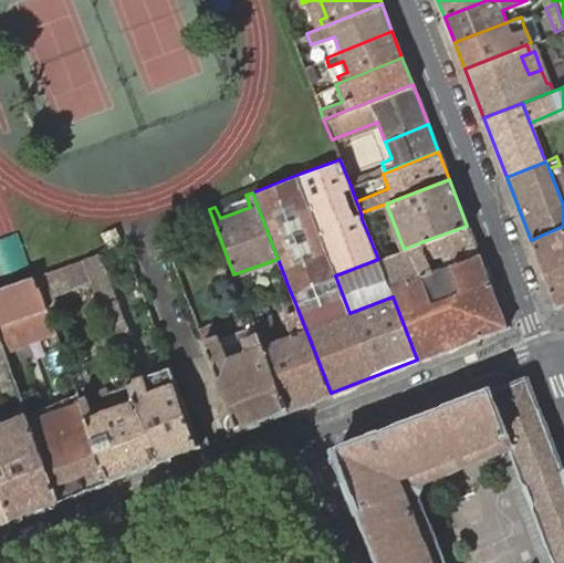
[(404,249),(378,259),(389,288),(420,275),(431,271),(426,258),(449,249),(451,256),(444,259),(447,266),(450,264),(478,254),(467,226),(420,242),(404,249)]
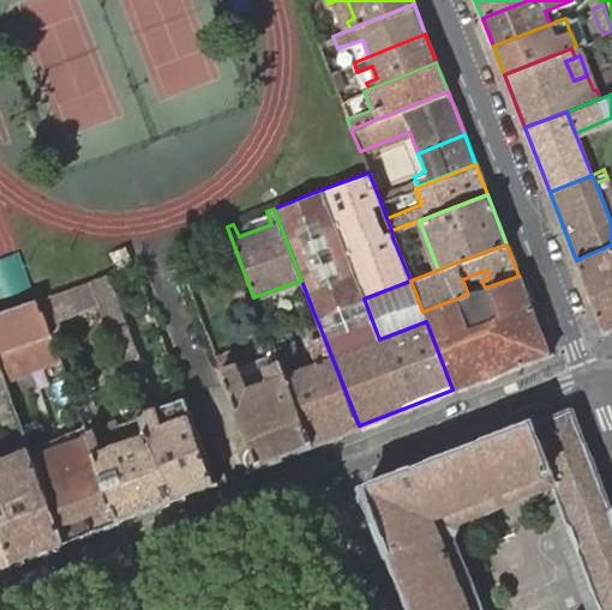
[(611,245),(576,260),(603,331),(611,327),(611,245)]
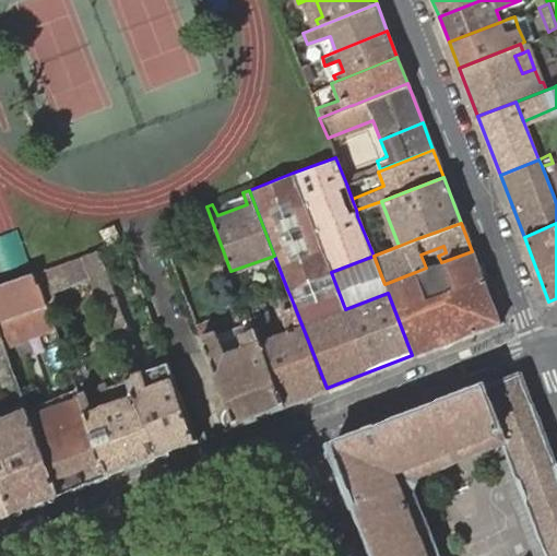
[(7,267),(26,259),(22,246),(1,252),(7,267)]
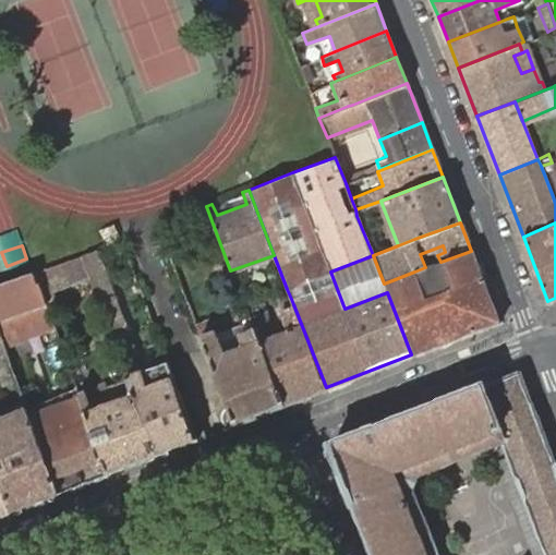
[(154,454),(194,439),(188,421),(171,377),(147,386),(142,371),(113,293),(97,248),(81,254),(89,276),(95,291),(97,300),(124,376),(154,454)]
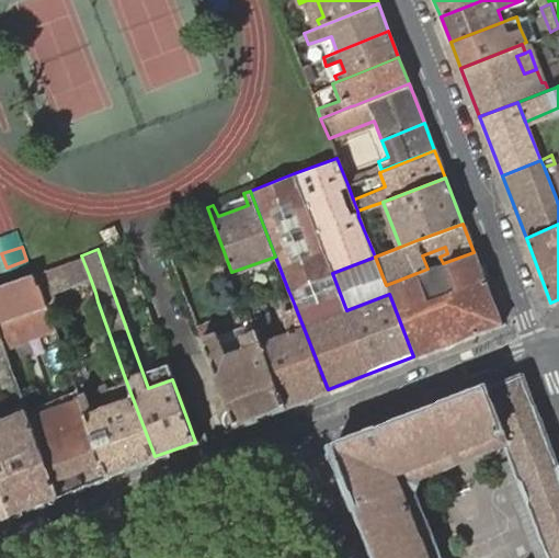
[(389,294),(413,356),(501,322),(474,252),(446,262),(456,289),(428,300),(417,273),(386,285),(389,294)]
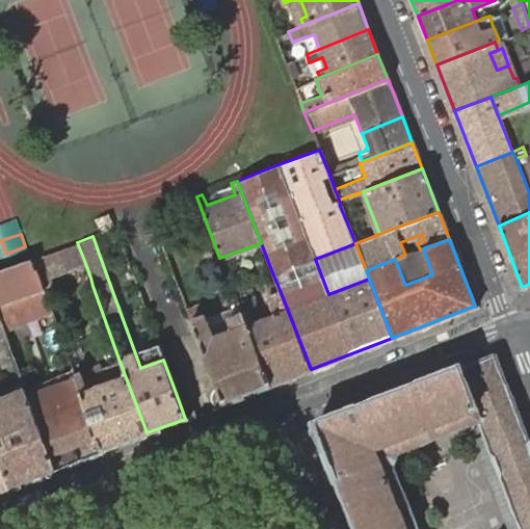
[(85,263),(77,242),(30,260),(34,269),(36,268),(44,287),(53,284),(50,275),(85,263)]
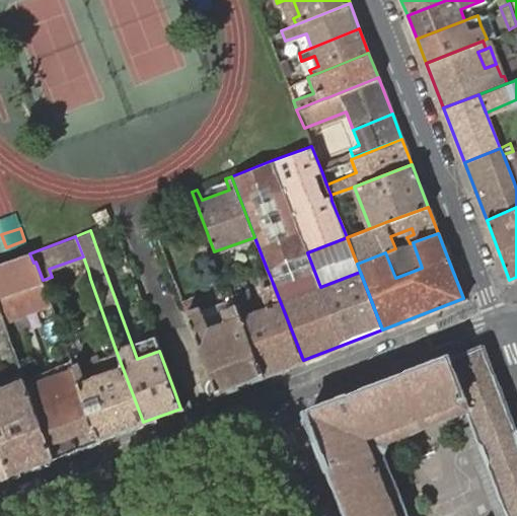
[(347,237),(307,252),(320,287),(360,272),(357,264),(347,237)]
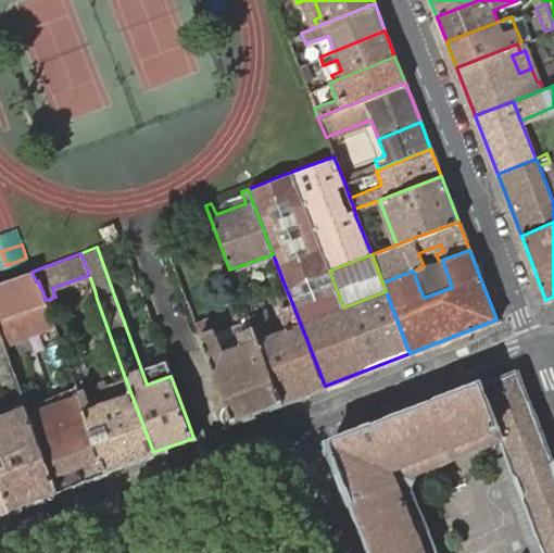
[(424,266),(413,271),(424,298),(452,287),(442,260),(439,261),(424,266)]
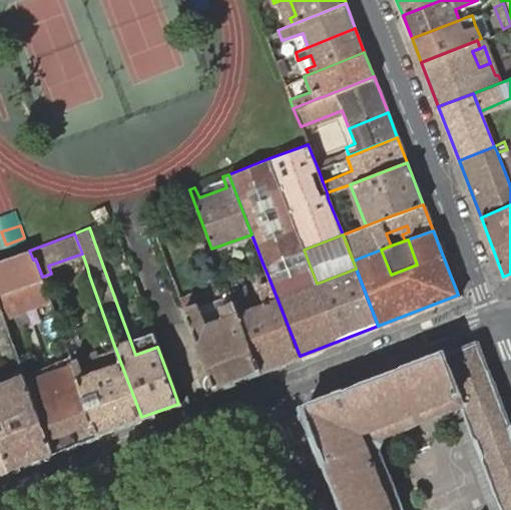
[(0,311),(1,314),(48,298),(46,292),(43,282),(42,277),(35,259),(33,260),(29,250),(0,261),(0,311)]
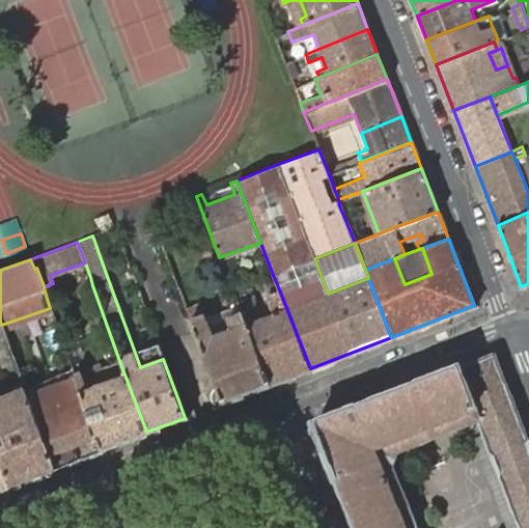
[(246,326),(269,385),(310,368),(279,289),(266,294),(274,314),(261,320),(252,294),(237,300),(241,312),(246,326)]
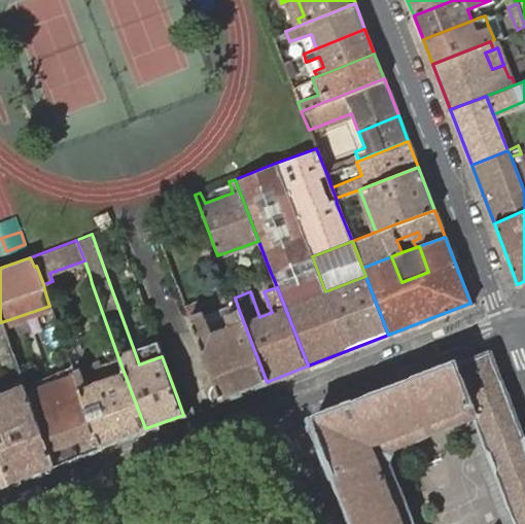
[(196,299),(183,303),(214,383),(220,399),(267,382),(244,323),(239,310),(224,316),(229,328),(211,336),(206,322),(201,312),(196,299)]
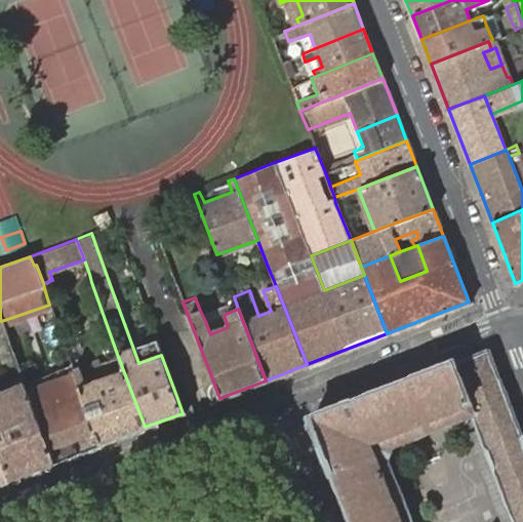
[(224,315),(205,321),(210,334),(228,327),(224,315)]
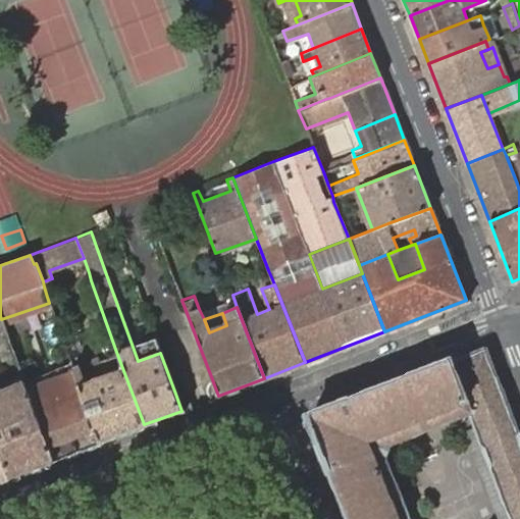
[(464,400),(510,518),(519,518),(519,435),(485,347),(307,415),(348,518),(395,518),(372,460),(382,456),(388,442),(384,431),(464,400)]
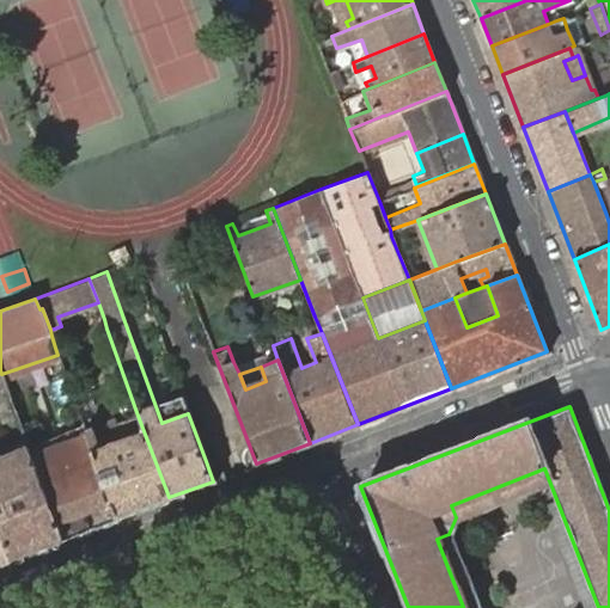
[(117,517),(169,497),(136,412),(129,416),(113,422),(111,419),(90,427),(85,417),(80,418),(81,422),(84,429),(85,433),(117,517)]
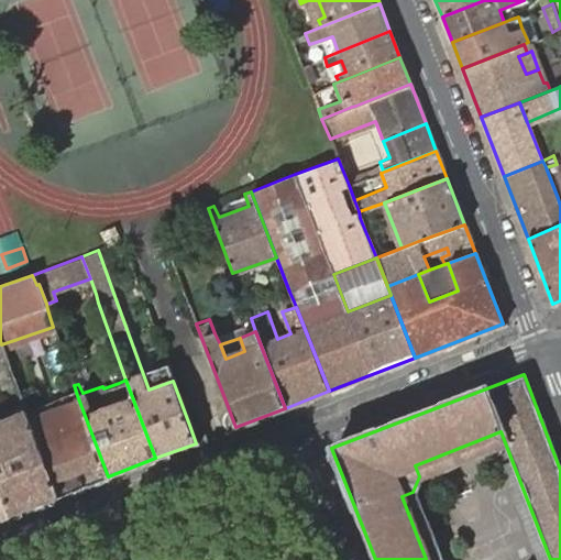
[(28,418),(57,496),(108,476),(78,398),(77,395),(75,388),(68,392),(24,407),(25,412),(28,418)]
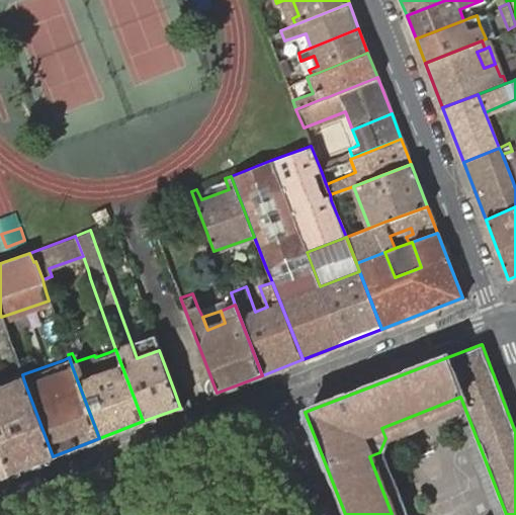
[(217,393),(210,376),(208,377),(207,378),(206,379),(205,380),(204,382),(203,384),(203,387),(207,397),(217,393)]
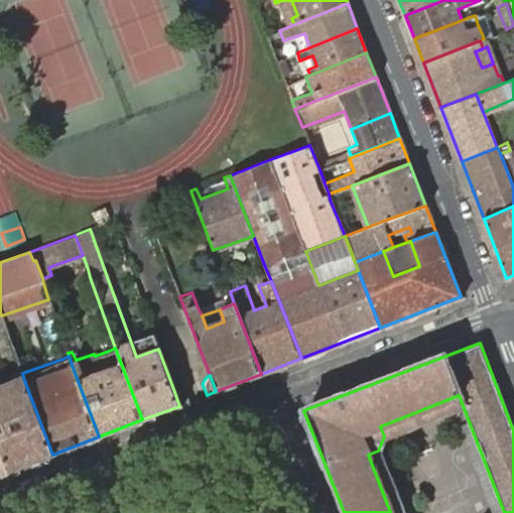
[(0,446),(9,472),(52,455),(25,383),(23,377),(18,379),(0,386),(0,446)]
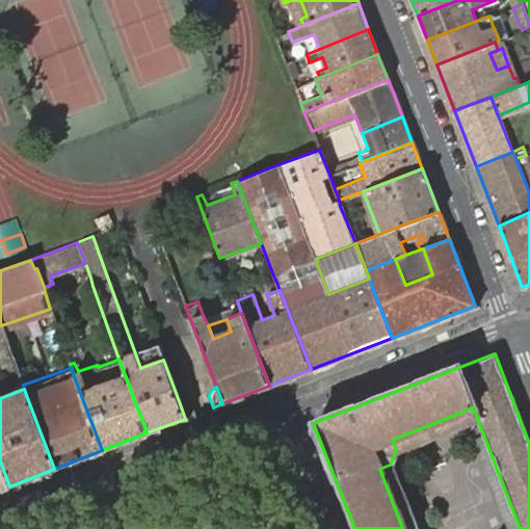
[(179,401),(185,419),(194,415),(190,403),(189,402),(188,401),(186,400),(185,400),(183,400),(181,400),(179,401)]
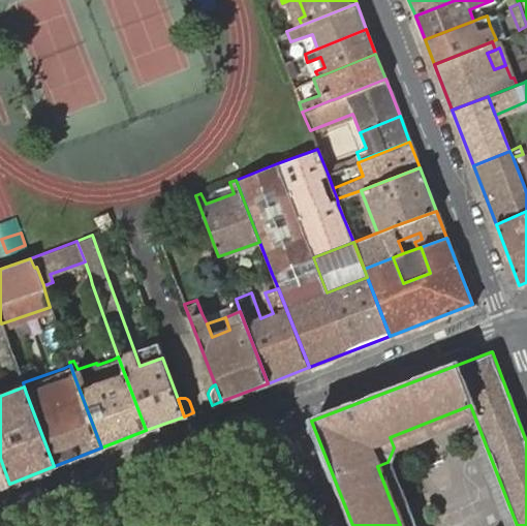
[(465,424),(504,525),(517,525),(470,405),(390,437),(394,447),(388,462),(377,466),(400,525),(417,525),(393,463),(398,451),(465,424)]
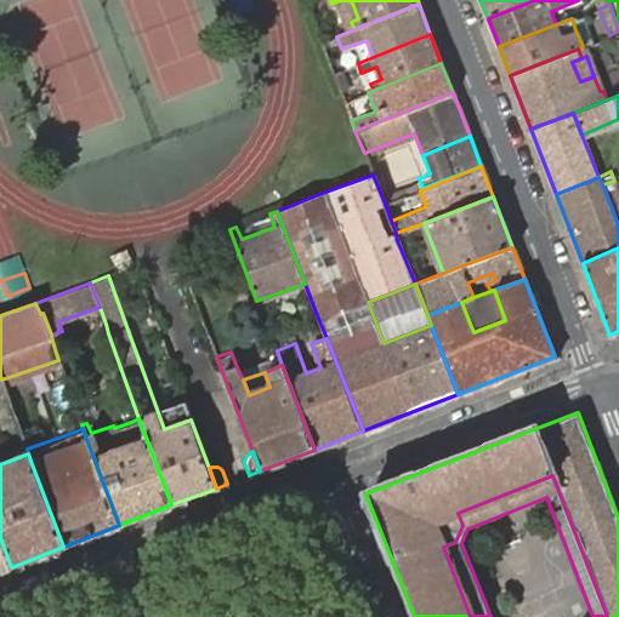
[(0,571),(11,567),(0,537),(0,571)]
